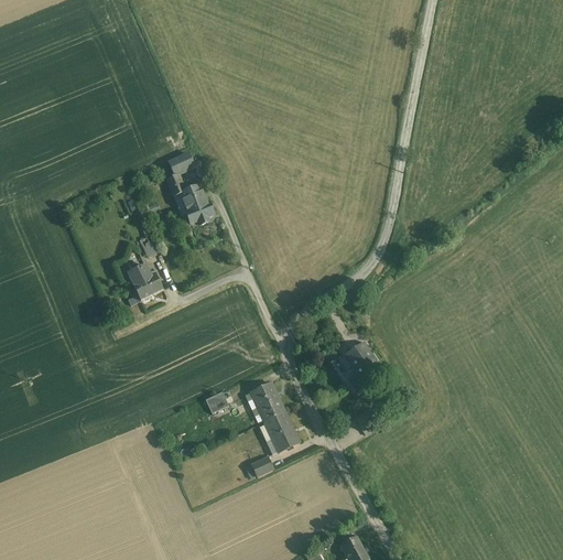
[(174,173),(177,172),(177,173),(193,165),(186,151),(168,160),(174,173)]
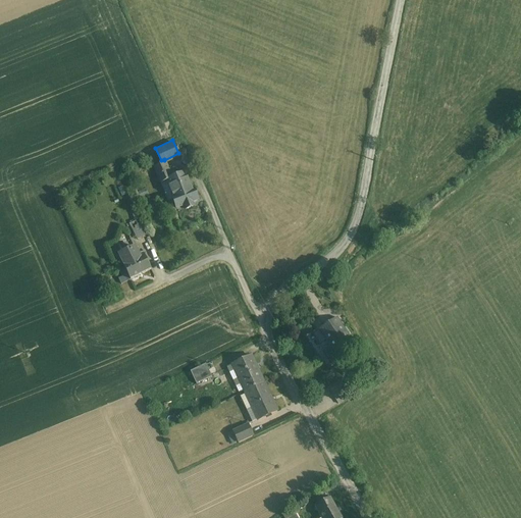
[(166,177),(167,180),(172,178),(164,160),(164,159),(161,160),(153,164),(160,180),(166,177)]
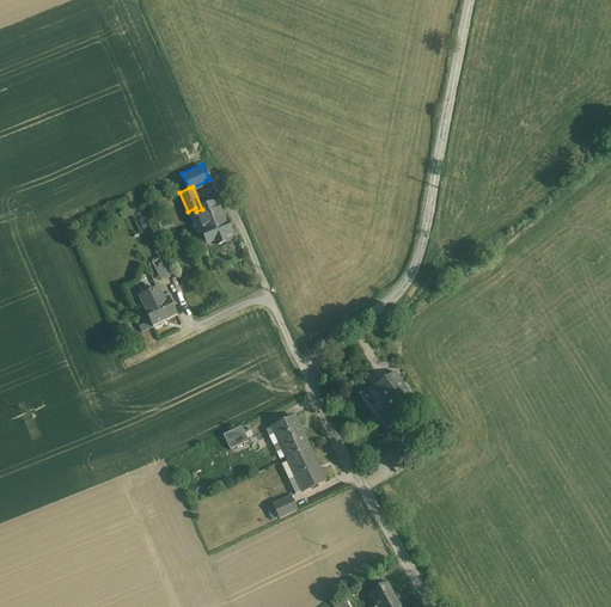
[(202,209),(196,212),(203,228),(201,230),(202,231),(206,240),(214,238),(217,241),(225,239),(224,234),(231,231),(226,219),(224,220),(217,203),(202,209)]
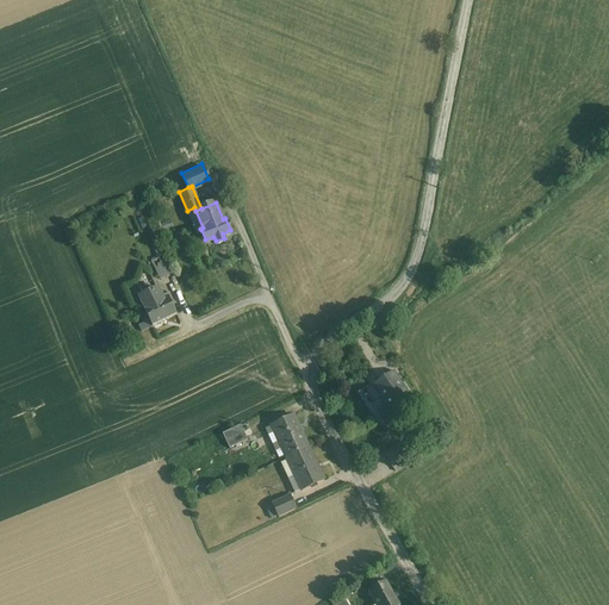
[(202,230),(200,229),(203,228),(196,211),(194,207),(187,211),(196,231),(202,230)]
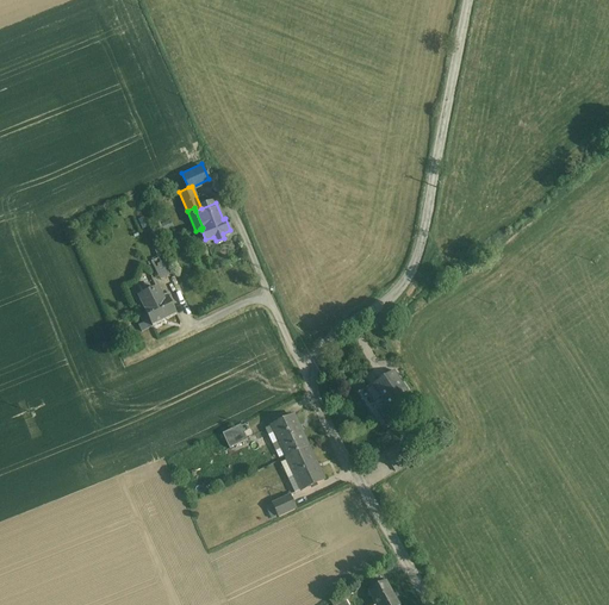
[(161,242),(154,245),(157,255),(150,257),(157,276),(173,269),(161,242)]
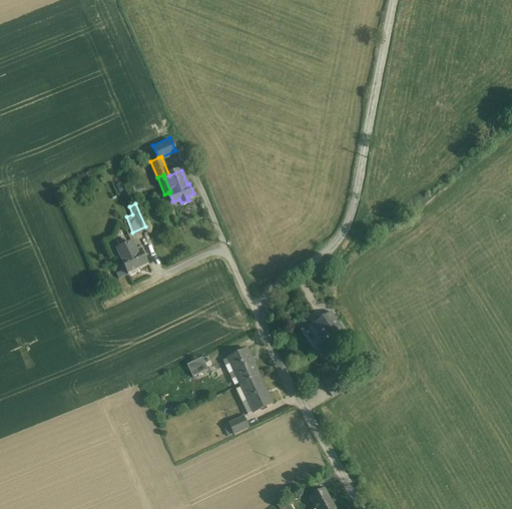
[(132,238),(114,247),(127,273),(147,262),(140,247),(137,248),(132,238)]
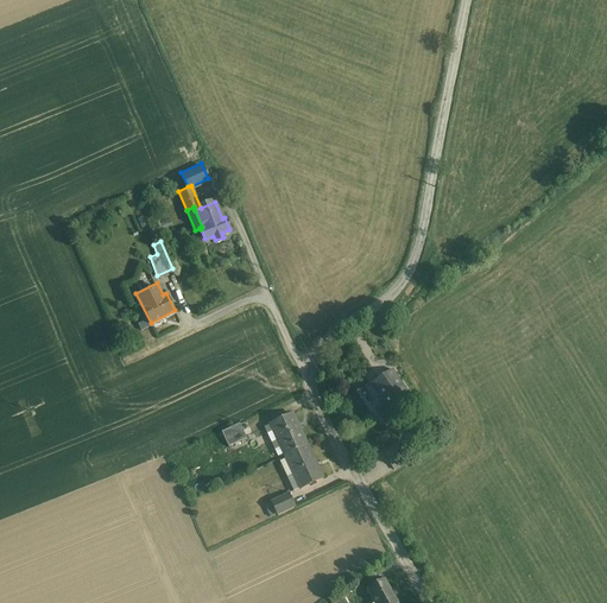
[(391,366),(379,374),(370,380),(373,386),(373,385),(374,385),(374,386),(392,414),(413,400),(413,399),(391,366)]
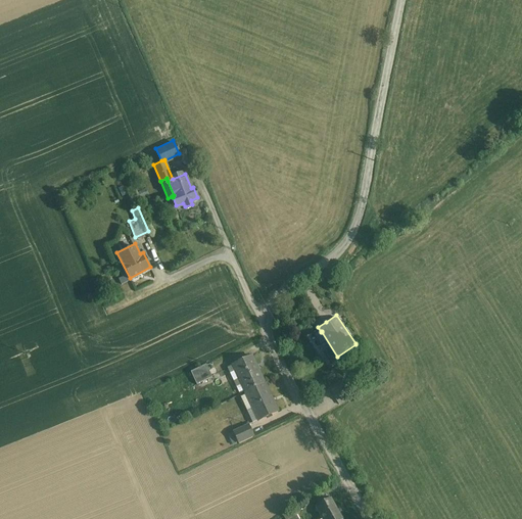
[(243,389),(244,390),(264,381),(250,354),(231,363),(243,389)]
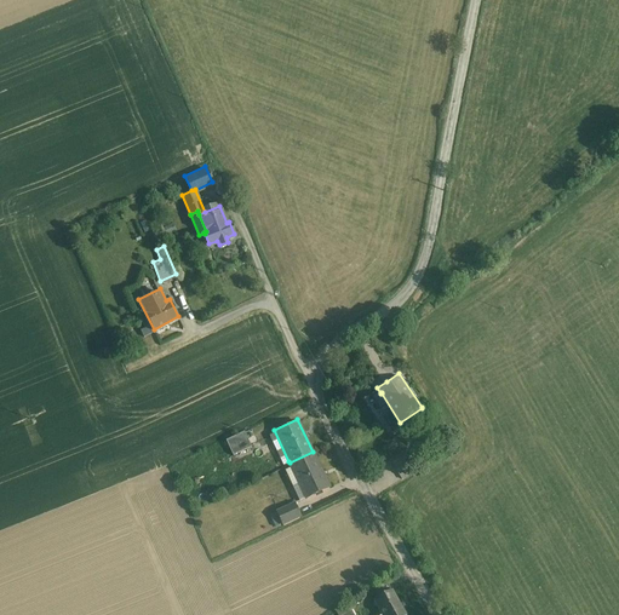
[(244,429),(225,438),(233,453),(251,444),(244,429)]
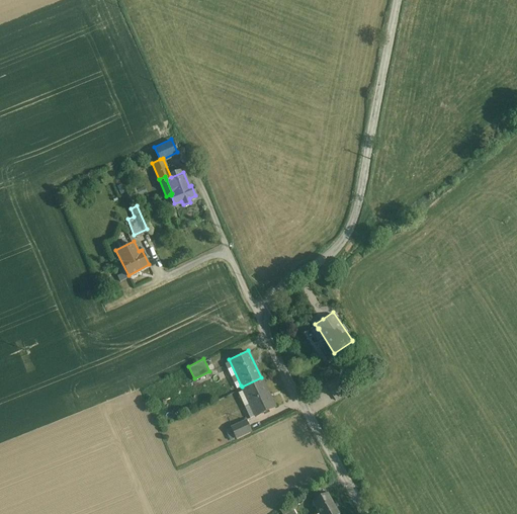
[(236,388),(241,386),(229,359),(224,361),(236,388)]
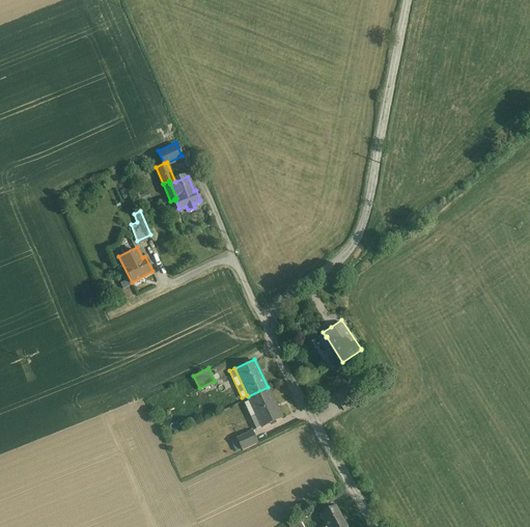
[(261,424),(261,425),(281,416),(268,387),(248,396),(249,398),(261,424)]
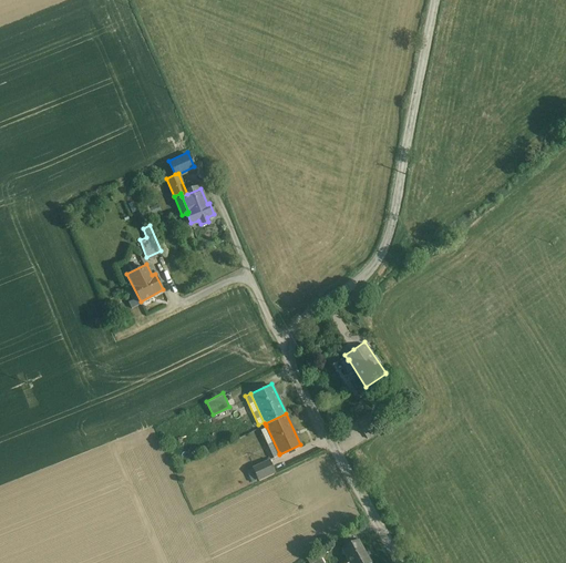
[(273,457),(279,453),(266,426),(260,429),(273,457)]
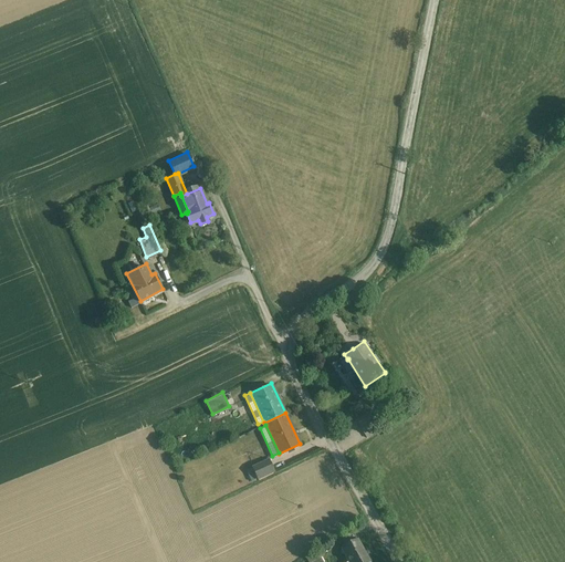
[(257,476),(258,477),(273,470),(268,457),(251,465),(252,466),(257,476)]
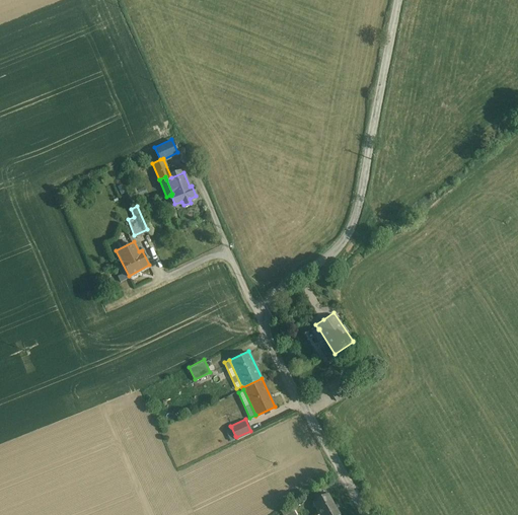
[(230,438),(235,436),(231,427),(225,429),(230,438)]
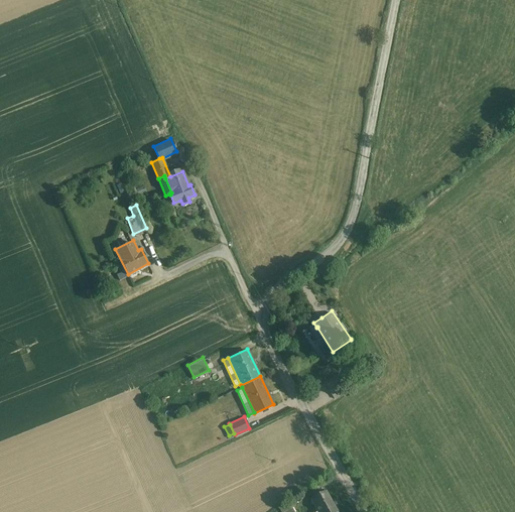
[(326,489),(310,497),(317,511),(334,511),(337,511),(326,489)]
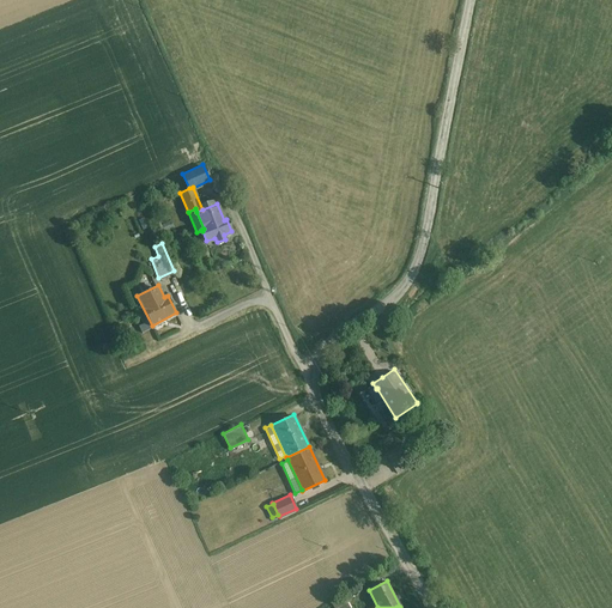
[(351,607),(343,594),(331,601),(334,607),(351,607)]
